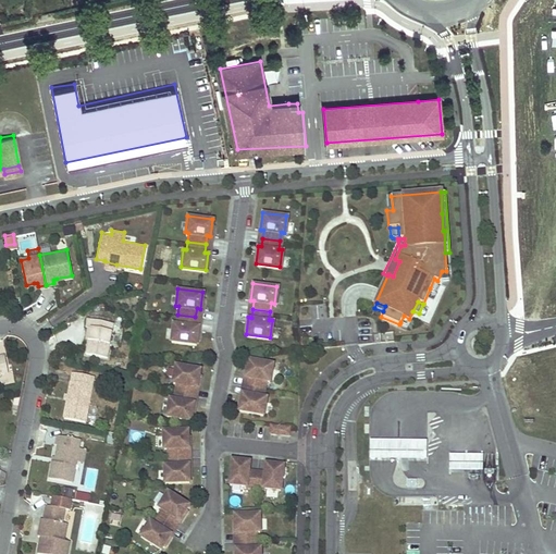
[(196,343),(198,325),(194,325),(195,317),(177,315),(176,322),(173,322),(171,340),(196,343)]
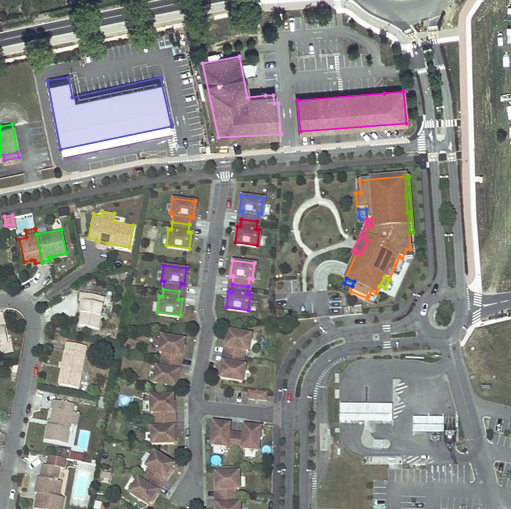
[(376,293),(371,290),(368,296),(374,299),(376,293)]
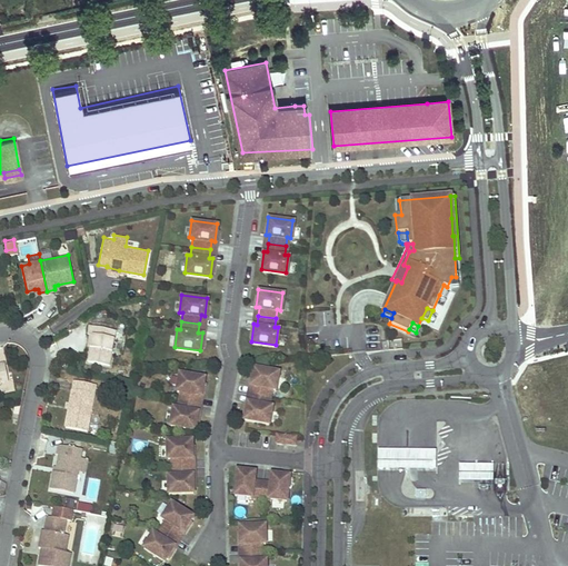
[(112,348),(116,329),(116,328),(89,324),(87,333),(89,333),(92,334),(90,346),(87,359),(109,363),(112,348)]
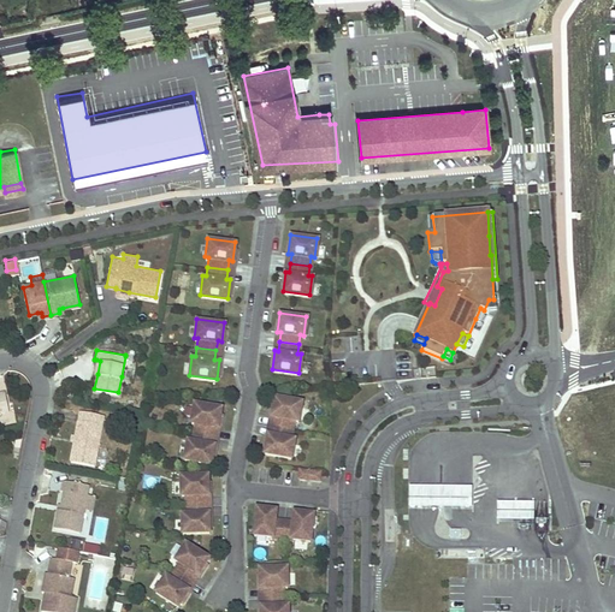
[(130,379),(135,357),(125,356),(122,376),(130,379)]
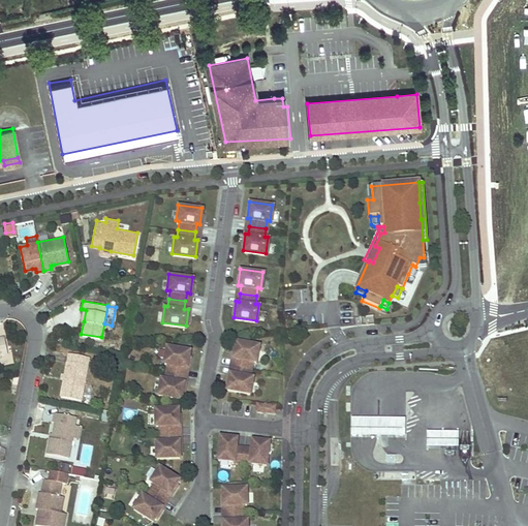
[(256,361),(259,344),(236,340),(233,357),(236,357),(235,365),(251,368),(253,360),(256,361)]
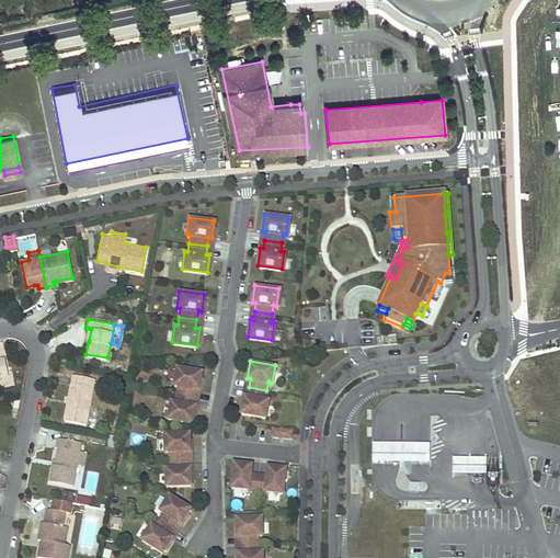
[(197,388),(201,372),(176,366),(173,384),(176,385),(175,393),(193,396),(194,387),(197,388)]
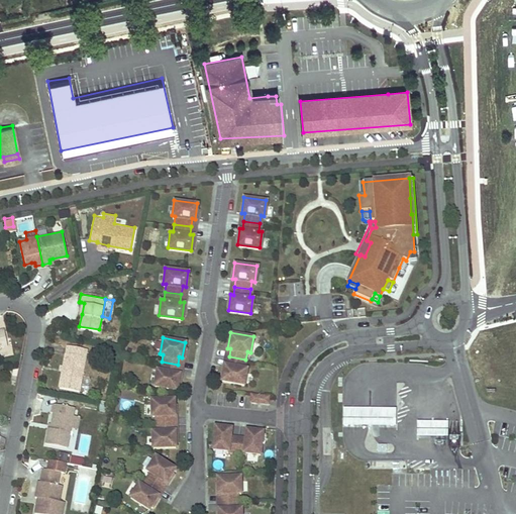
[(79,390),(87,347),(67,343),(59,386),(79,390)]
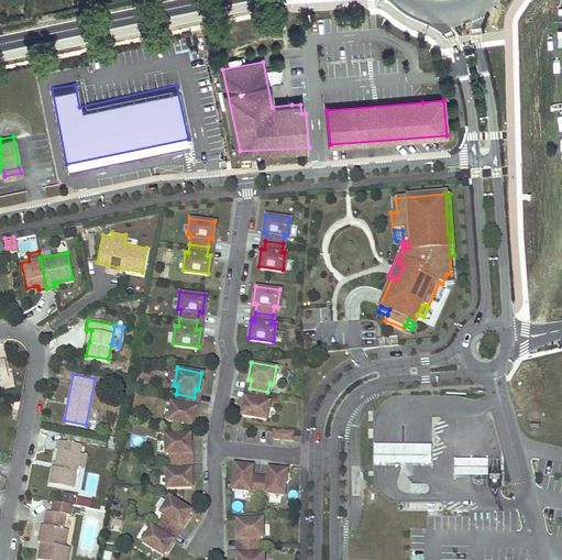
[(266,418),(270,401),(266,399),(267,392),(250,388),(248,396),(245,396),(242,413),(266,418)]
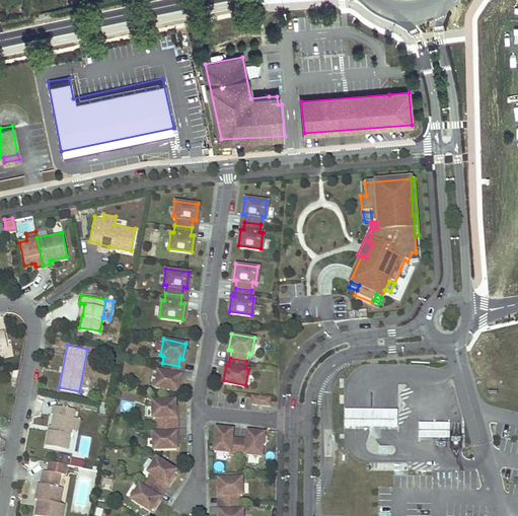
[(177,390),(180,374),(177,374),(178,366),(162,363),(160,371),(157,370),(154,386),(177,390)]
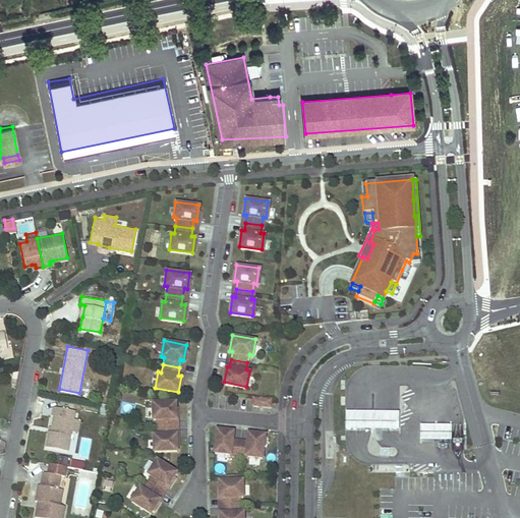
[(270,405),(271,397),(252,395),(251,403),(270,405)]
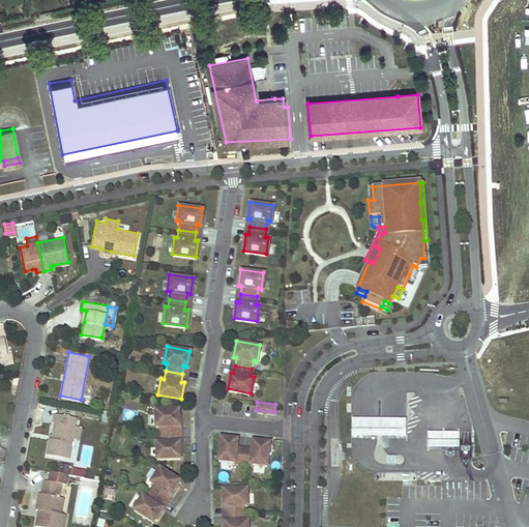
[(179,425),(178,408),(154,409),(155,426),(158,426),(158,433),(176,432),(176,425),(179,425)]
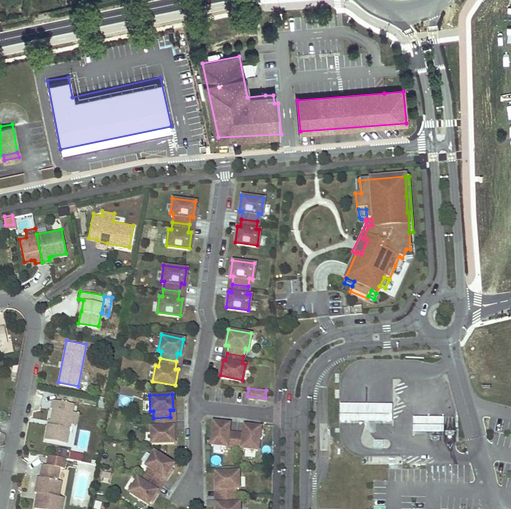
[(66,442),(70,421),(72,409),(73,402),(52,398),(51,406),(53,407),(50,423),(47,422),(45,437),(66,442)]
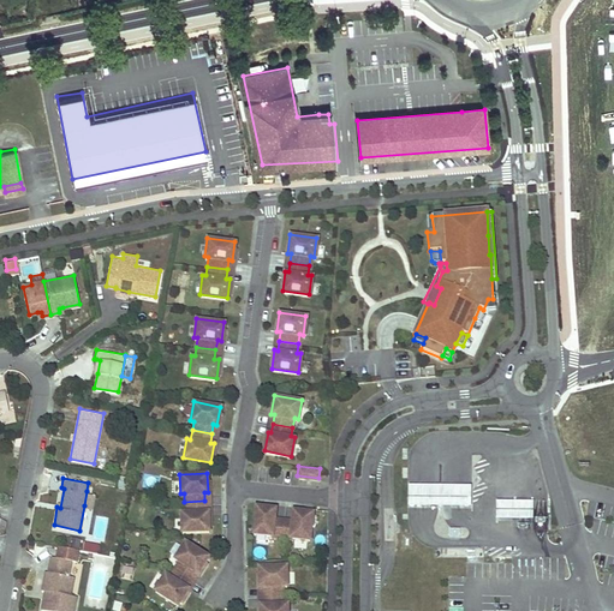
[(470,505),(471,485),(407,484),(407,504),(470,505)]
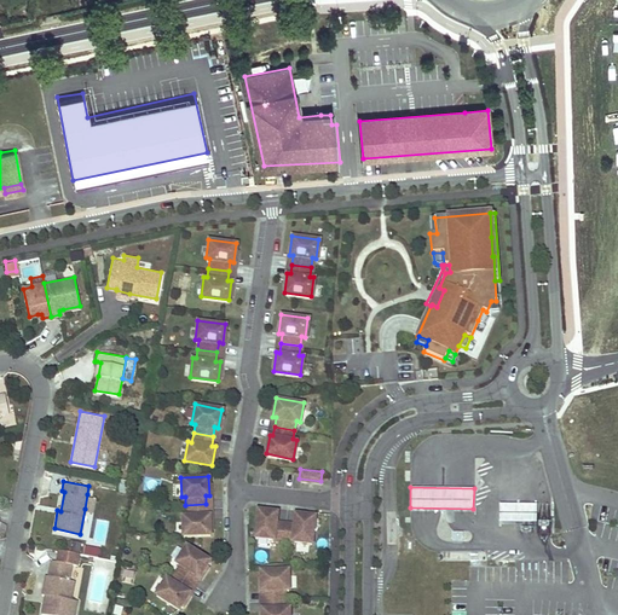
[(211,533),(209,514),(206,515),(206,504),(185,505),(185,515),(182,515),(183,534),(211,533)]
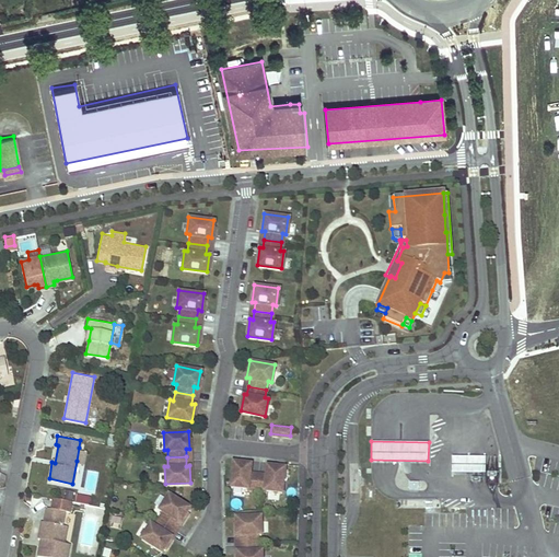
[(484,468),(484,459),(452,459),(452,468),(484,468)]
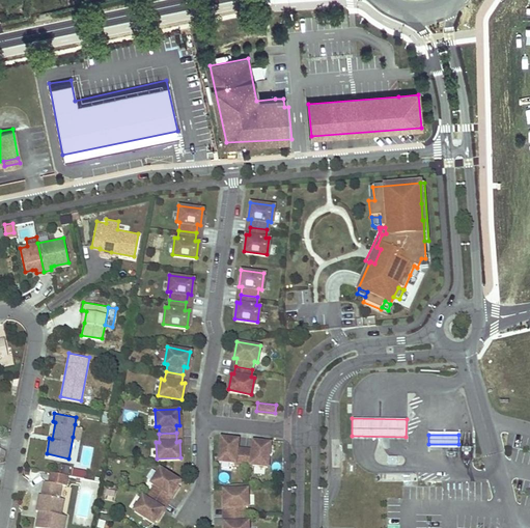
[(243,464),(245,447),(236,446),(238,439),(221,437),(218,460),(235,462),(234,464),(243,464)]
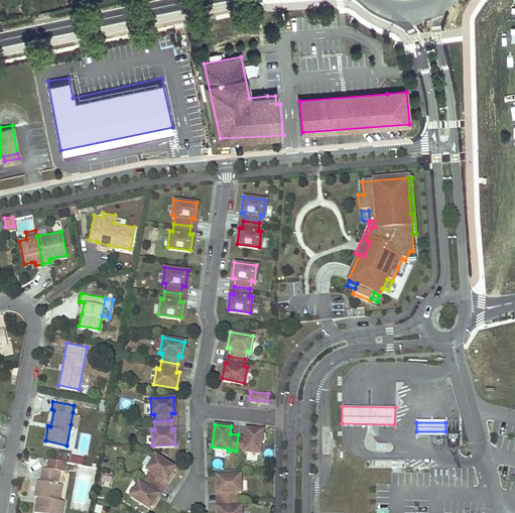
[(259,452),(262,429),(246,427),(245,435),(238,434),(236,451),(243,452),(243,451),(259,452)]
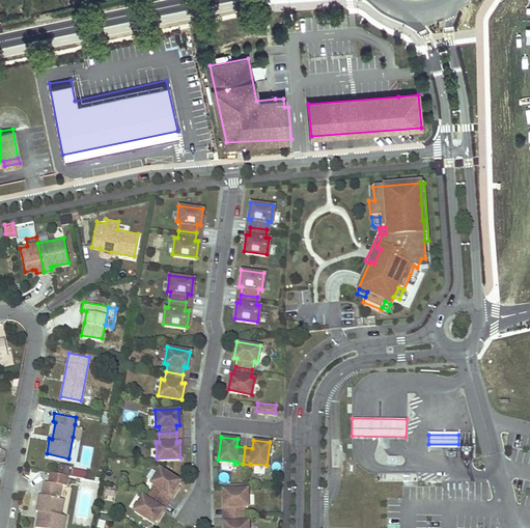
[(170,494),(179,480),(159,468),(150,481),(154,483),(149,490),(164,499),(168,493),(170,494)]
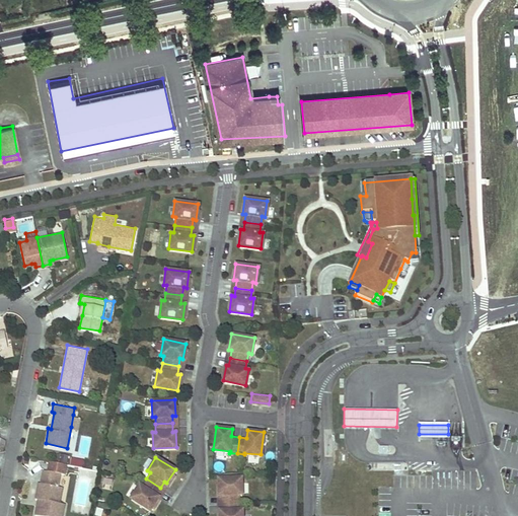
[(56,492),(58,485),(60,472),(64,473),(66,463),(49,460),(48,469),(43,468),(40,482),(39,482),(34,497),(38,498),(34,513),(49,515),(61,515),(64,502),(59,501),(61,493),(56,492)]
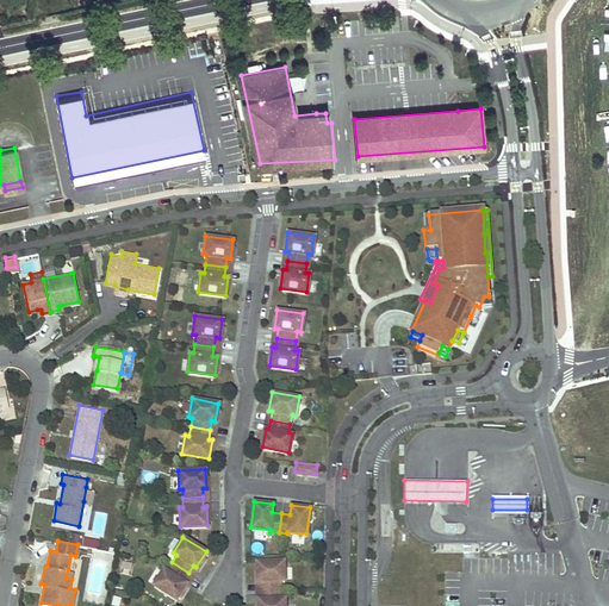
[(261,589),(281,589),(281,580),(285,580),(284,561),(256,562),(258,580),(261,580),(261,589)]
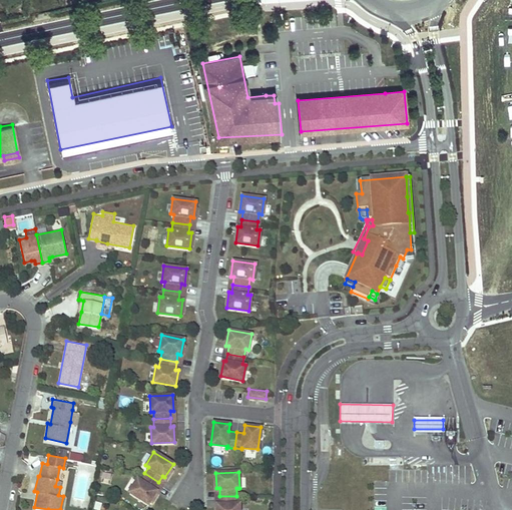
[(148,504),(156,490),(153,489),(158,482),(144,473),(139,480),(137,478),(128,491),(148,504)]
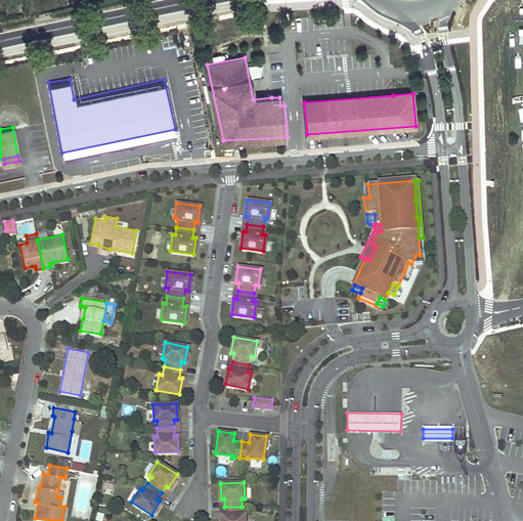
[(245,520),(245,514),(242,514),(242,507),(224,507),(224,515),(221,515),(221,520),(245,520)]
